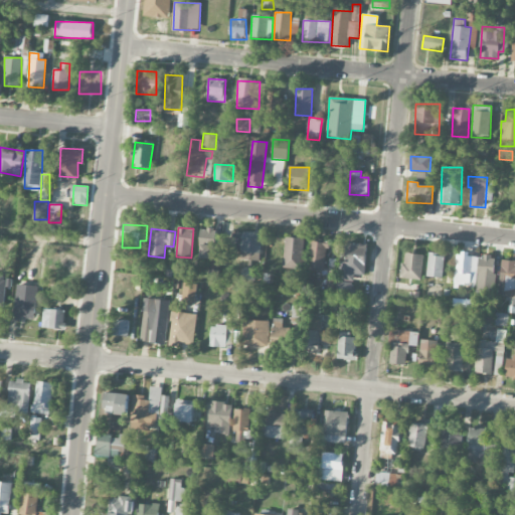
[(215,259),(216,229),(200,228),(199,259),(215,259)]
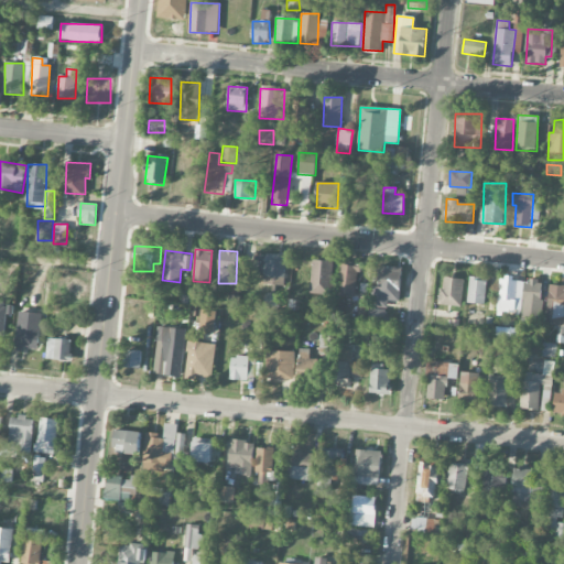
[(253,275),(285,277),(286,256),(255,253),(253,275)]
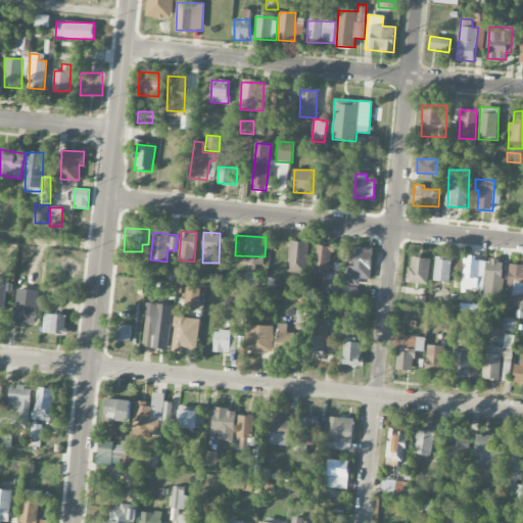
[(307,273),(308,242),(289,241),(288,273),(307,273)]
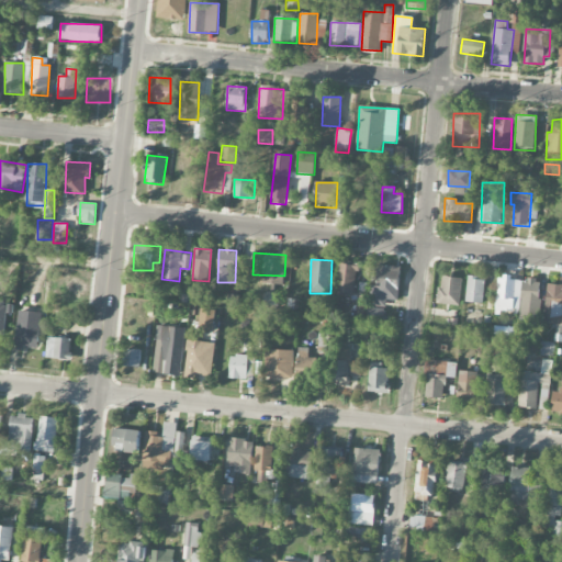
[(336,291),(353,293),(358,265),(339,262),(336,291)]
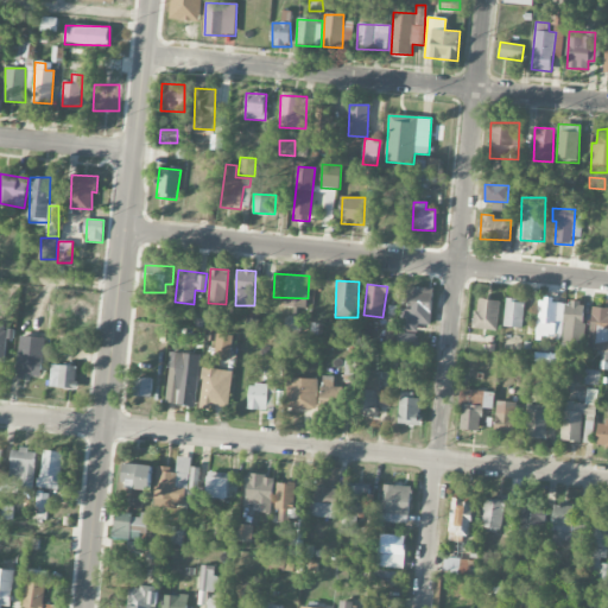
[(401,309),(400,331),(418,331),(418,324),(431,324),(432,287),(409,286),(407,309),(401,309)]
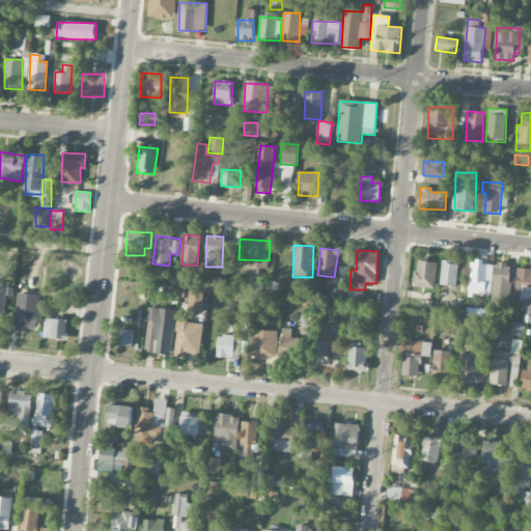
[(458,261),(443,260),(440,285),(456,286),(458,261)]
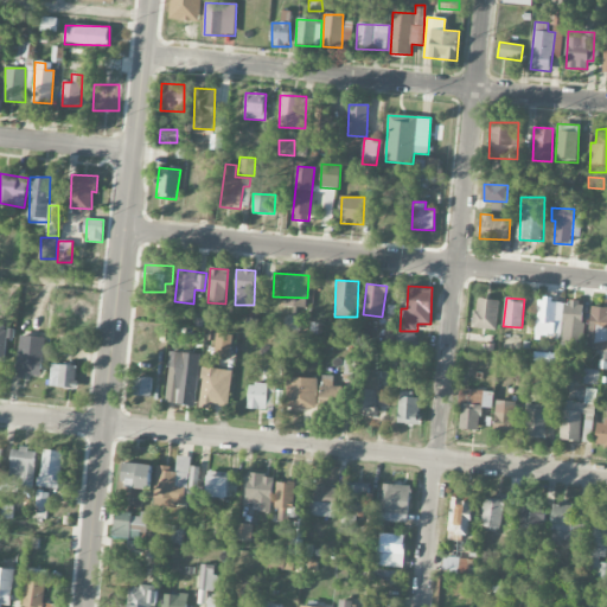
[(562,302),(554,302),(554,299),(537,298),(536,339),(561,339),(562,302)]
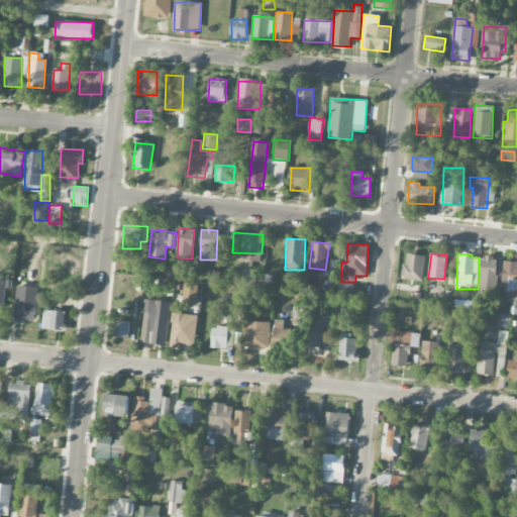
[(403,280),(423,281),(424,255),(404,254),(403,280)]
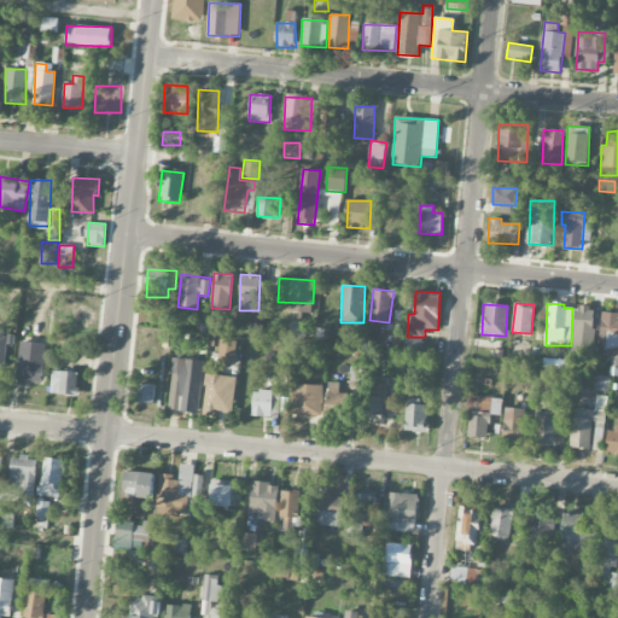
[(594,307),(575,307),(572,349),(592,350),(594,307)]
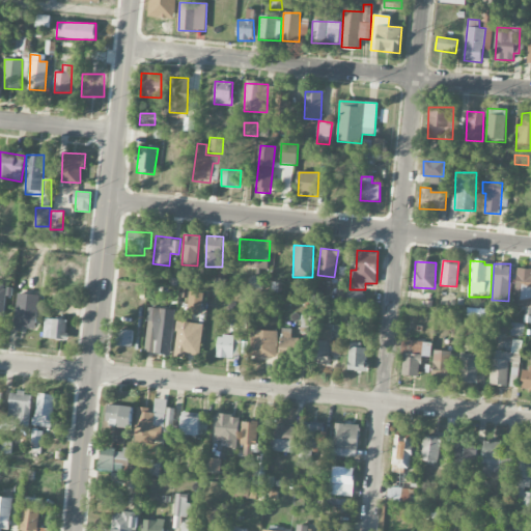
[(337,301),(344,301),(345,277),(337,277),(337,301)]
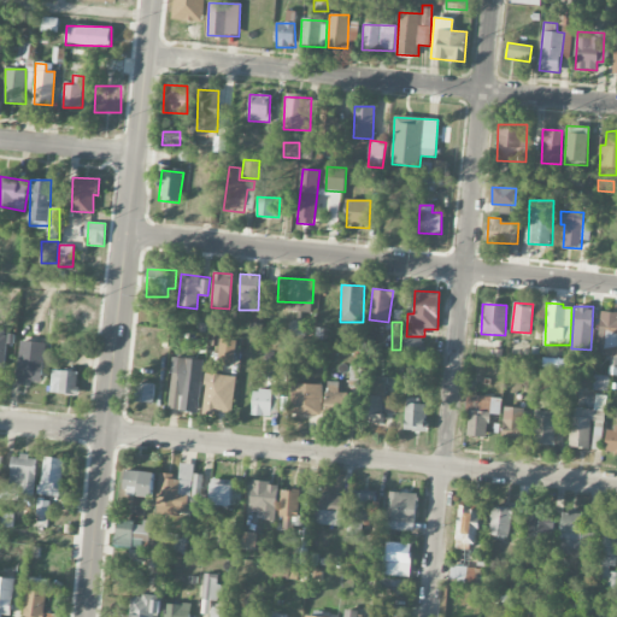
[(422,354),(423,339),(403,338),(401,353),(422,354)]
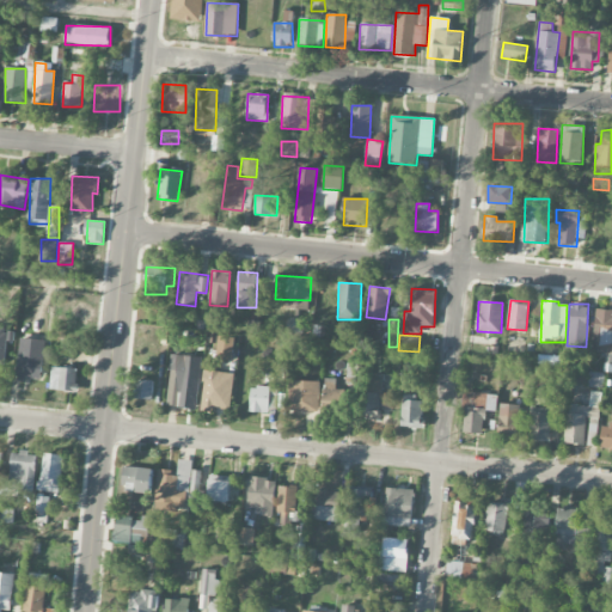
[(232,360),(236,338),(219,336),(215,359),(232,360)]
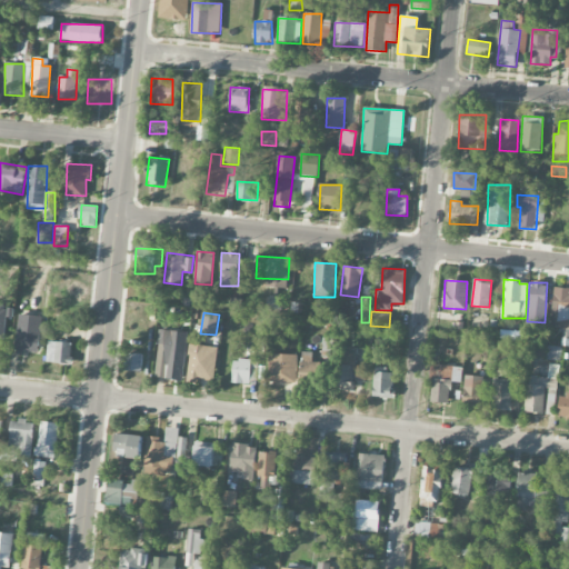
[(41,316),(18,315),(17,352),(40,352),(41,316)]
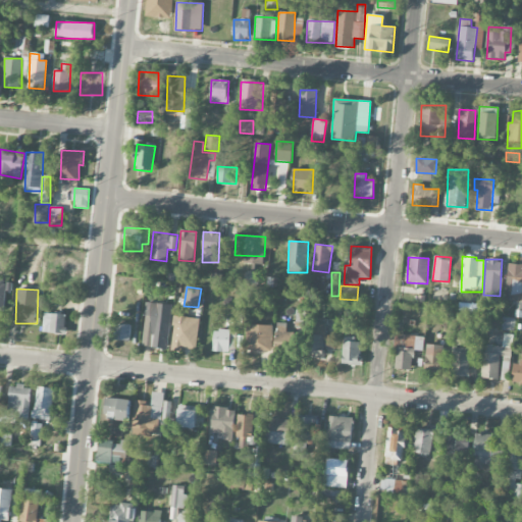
[(171,304),(146,303),(143,347),(168,349),(171,304)]
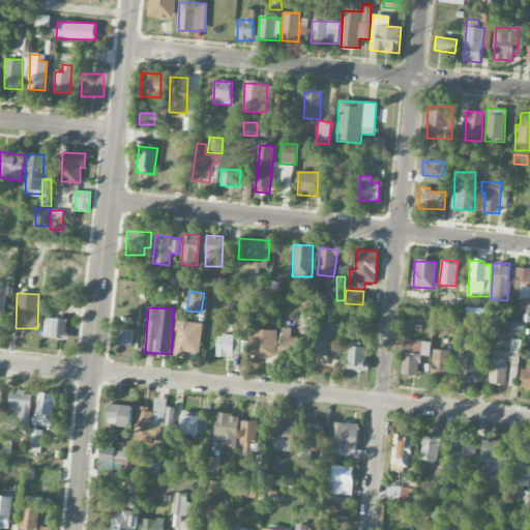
[(487,318),(487,310),(467,307),(466,316),(487,318)]
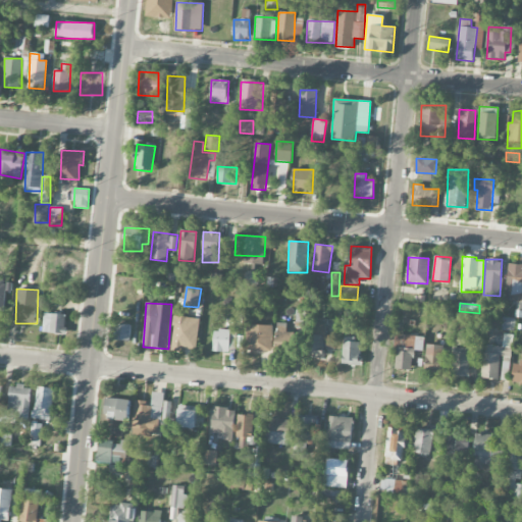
[(43,333),(65,333),(66,314),(44,313),(43,333)]
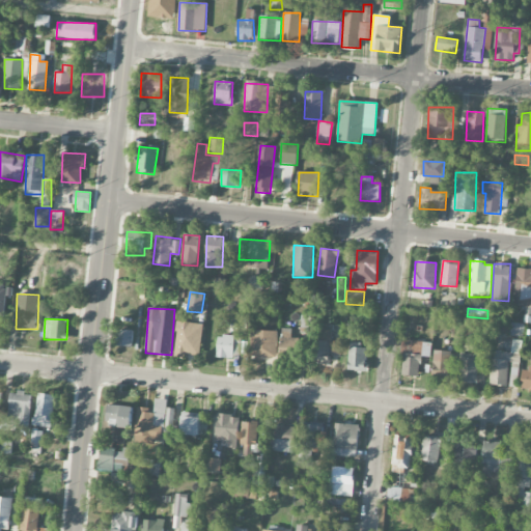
[(200,357),(203,324),(177,322),(174,354),(200,357)]
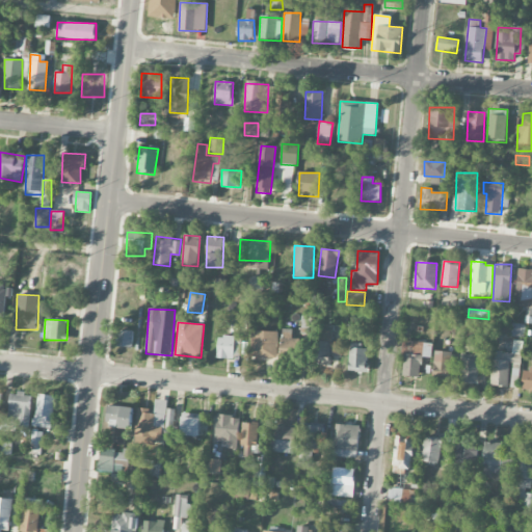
[(510,336),(524,338),(525,324),(512,323),(510,336)]
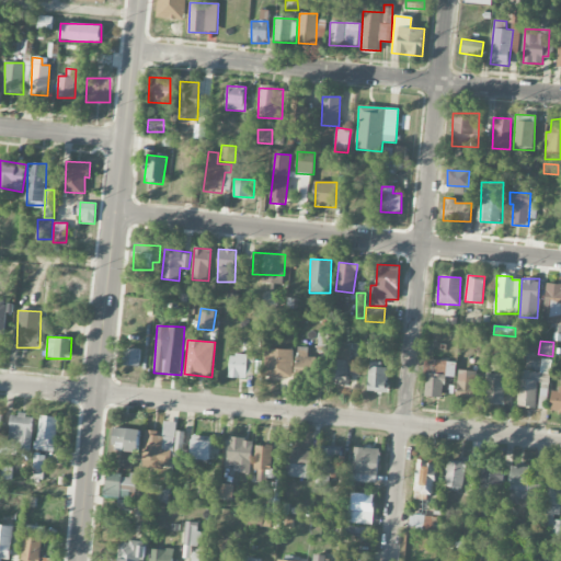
[(308,356),(308,347),(297,347),(296,375),(315,375),(316,357),(308,356)]
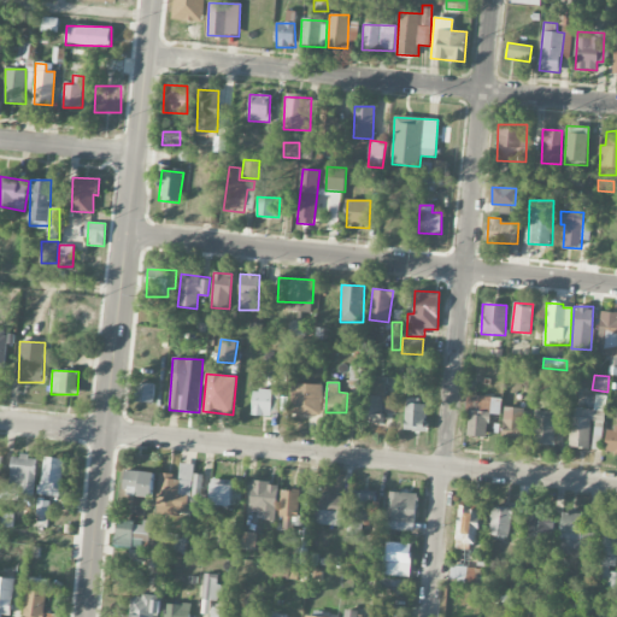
[(385,395),(386,382),(363,382),(363,395),(385,395)]
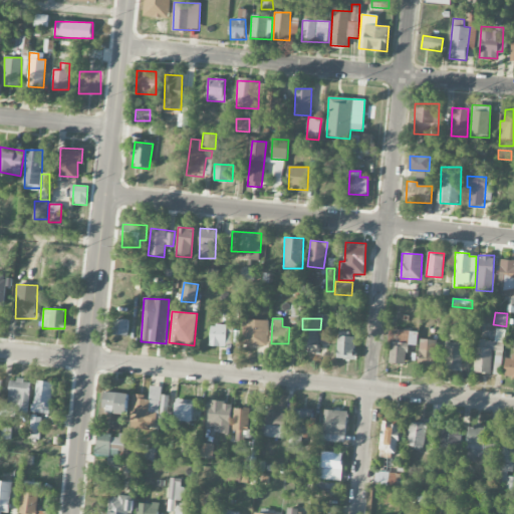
[(127,335),(129,319),(114,319),(113,334),(127,335)]
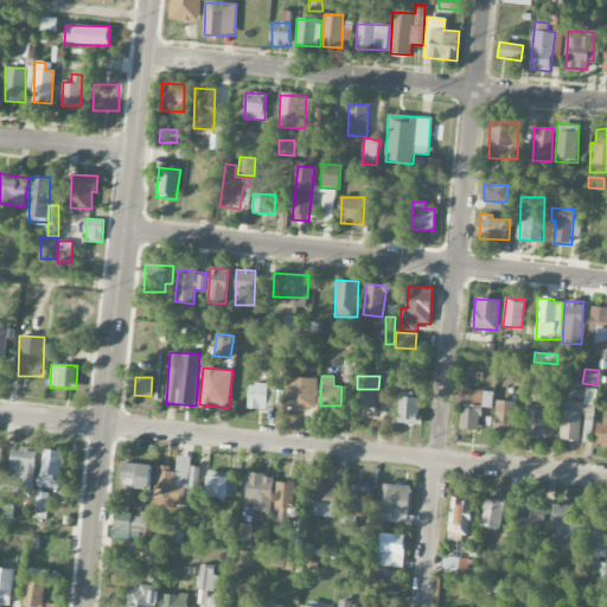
[(317,378),(287,377),(286,408),(315,408),(317,378)]
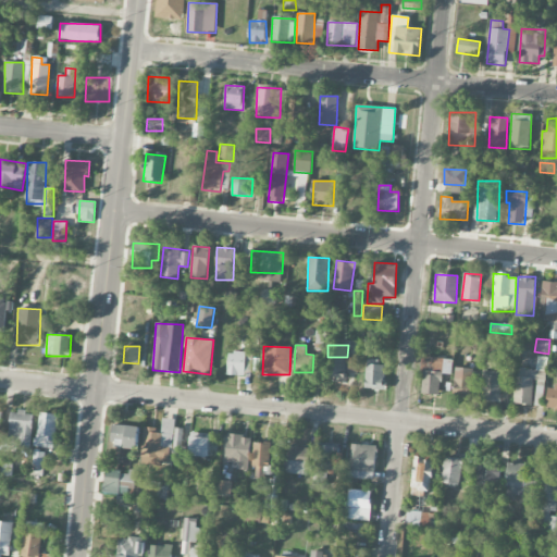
[(227,374),(251,374),(252,353),(229,353),(227,374)]
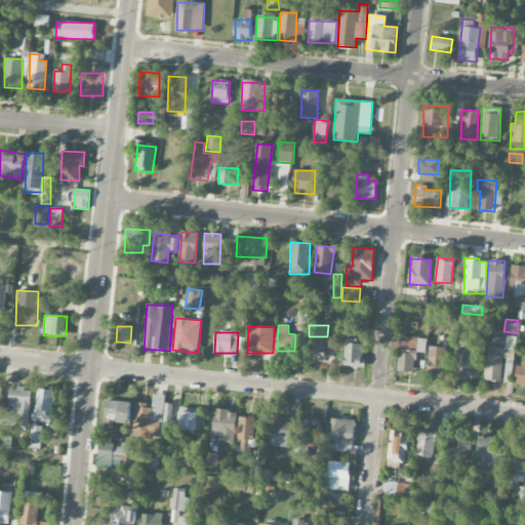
[(501,381),(502,358),(515,359),(516,336),(506,335),(506,348),(487,347),(485,380),(501,381)]
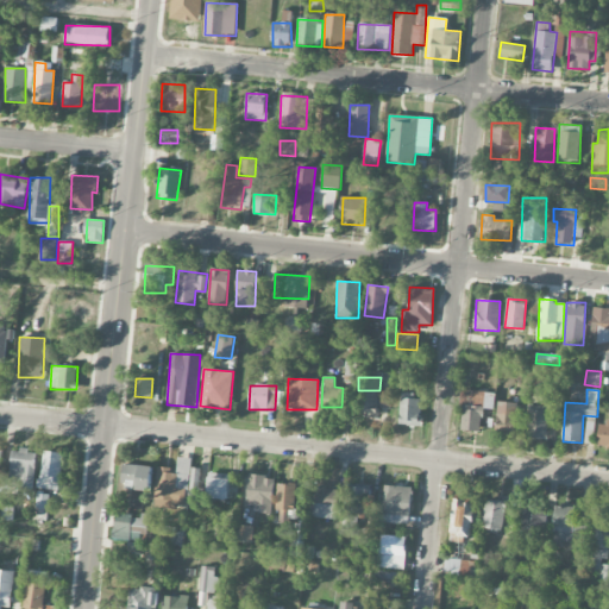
[(378,418),(380,391),(357,390),(356,418),(378,418)]
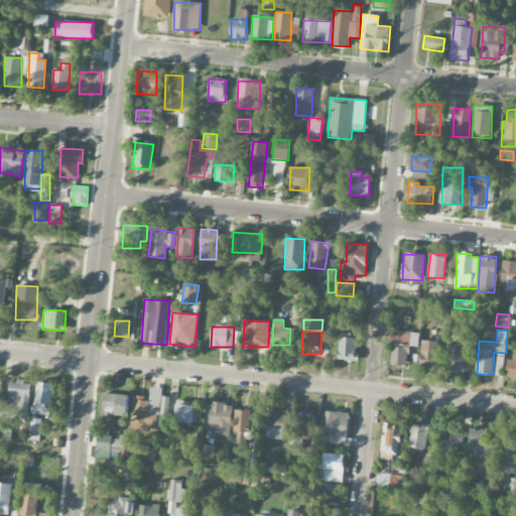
[(419,333),(392,332),(391,364),(407,365),(408,347),(418,347),(419,333)]
